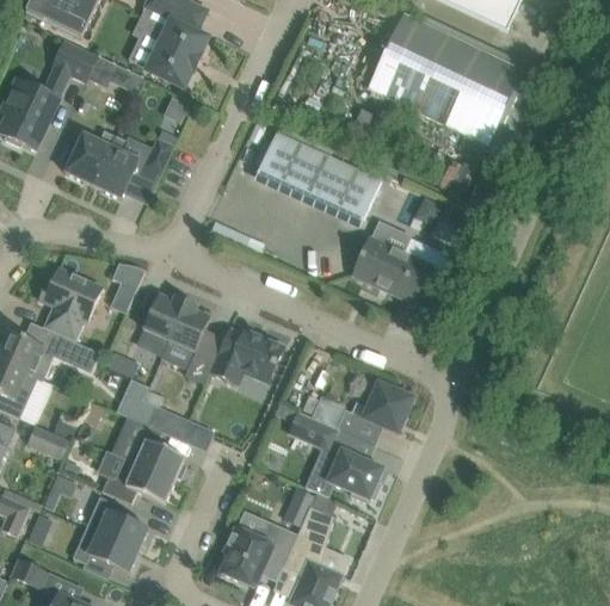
[(29,0),(24,10),(81,36),(98,0),(29,0)]
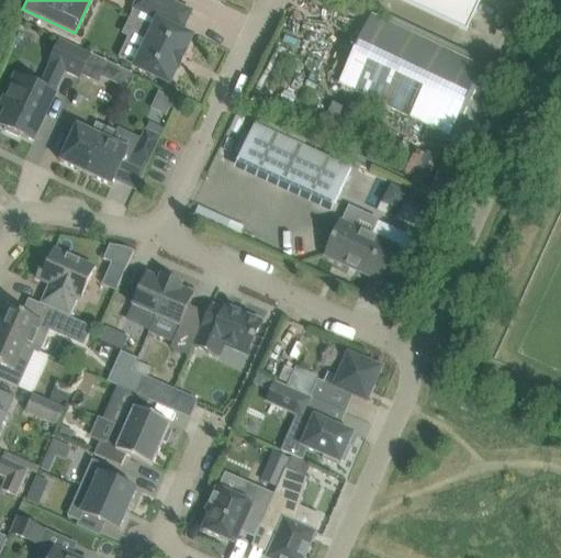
[(190,9),(172,0),(135,0),(132,9),(138,12),(131,28),(149,37),(136,64),(168,78),(176,64),(178,65),(184,51),(182,49),(190,35),(180,30),(190,9)]
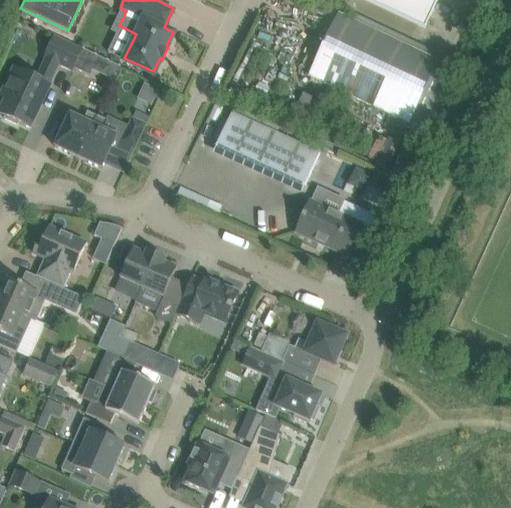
[(373,0),(424,24),(434,0),(373,0)]
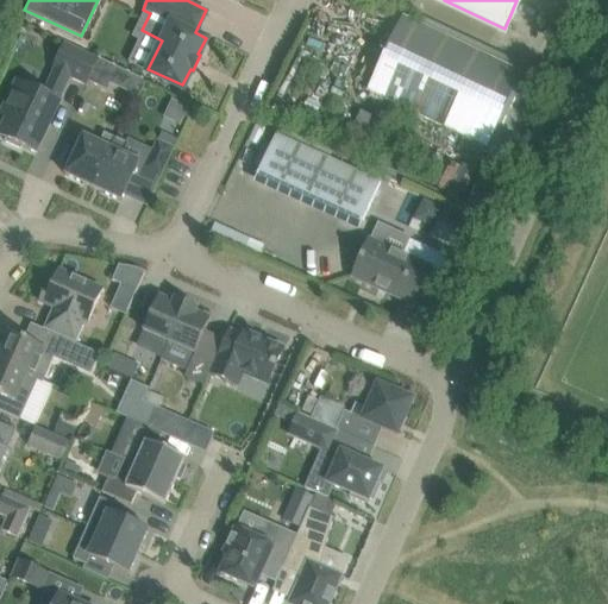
[(368,87),(486,144),(503,152),(540,71),(501,52),(499,60),(402,14),(368,87)]
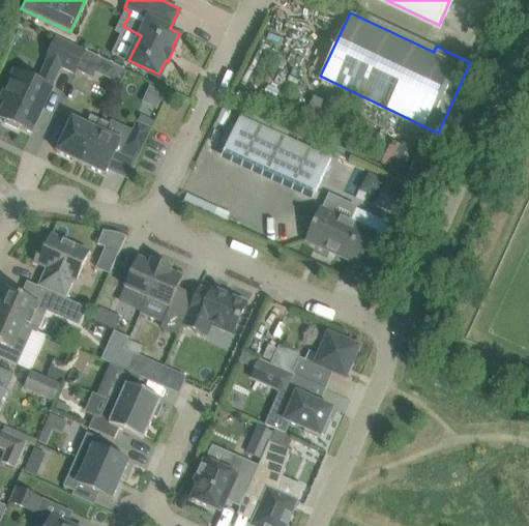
[(45,57),(47,58),(37,78),(13,66),(0,95),(0,97),(5,99),(0,110),(0,115),(4,117),(3,120),(17,126),(19,124),(30,129),(52,85),(51,84),(60,64),(75,71),(76,68),(85,49),(84,49),(85,48),(56,34),(56,35),(55,35),(45,57)]
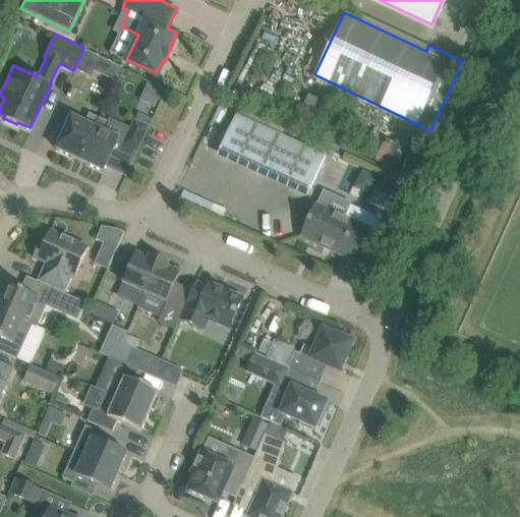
[(83,48),(74,67),(93,76),(96,70),(115,80),(122,65),(83,47),(82,48),(83,48)]
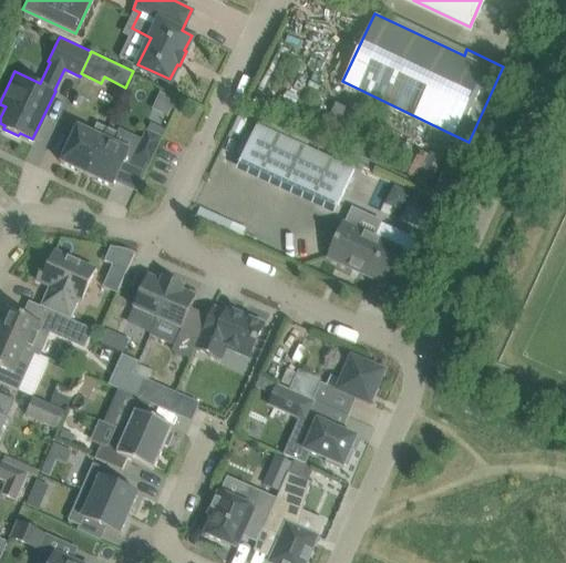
[(351,121),(329,111),(323,122),(346,133),(351,121)]
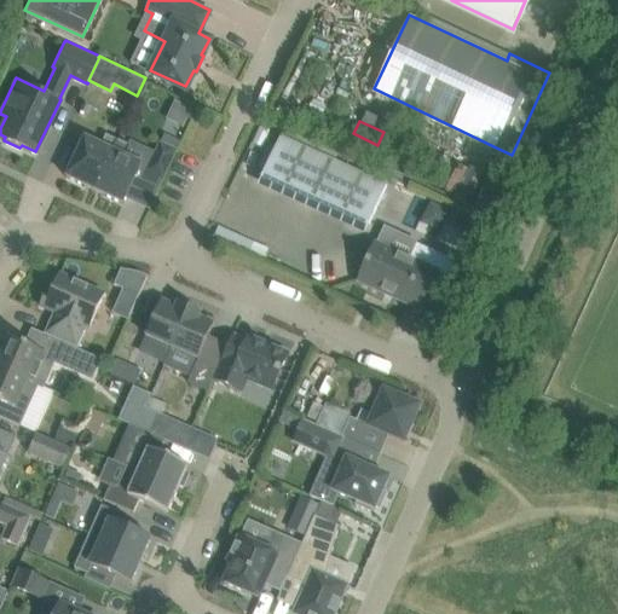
[(283,125),(279,134),(333,158),(336,149),(283,125)]
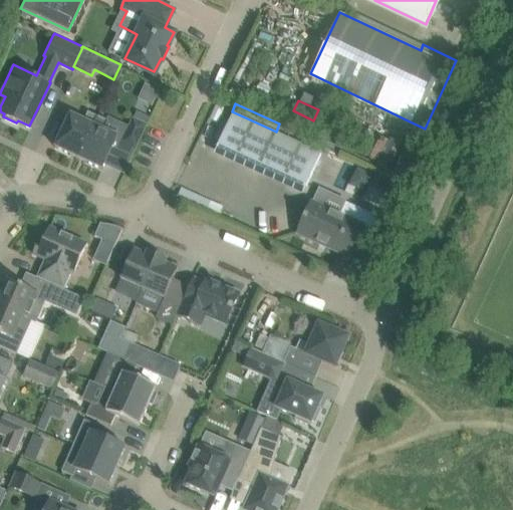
[(69,153),(77,157),(97,113),(87,109),(83,118),(69,111),(54,145),(69,152),(69,153)]
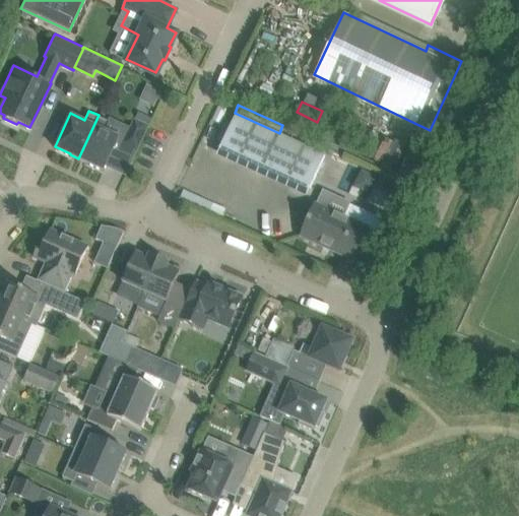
[(219,146),(309,187),(324,153),(279,133),(235,113),(231,120),(221,140),(219,146)]
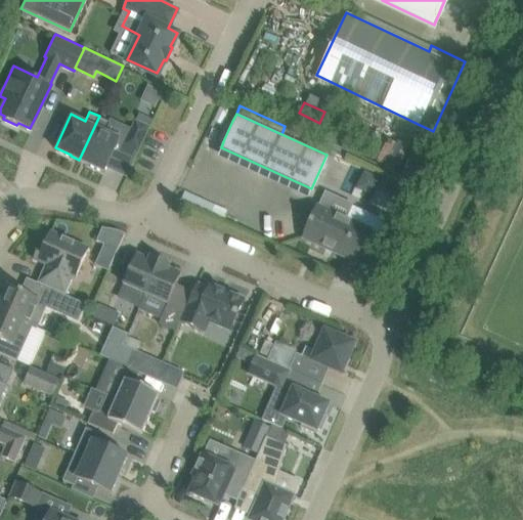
[(125,125),(110,118),(109,121),(99,116),(79,160),(87,164),(87,162),(103,170),(125,125)]
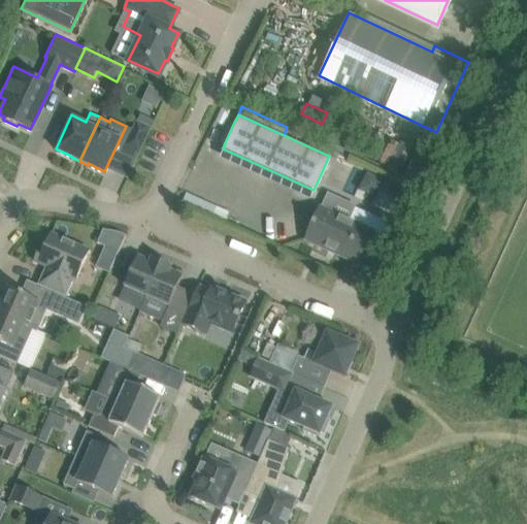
[(136,119),(121,152),(134,158),(150,126),(136,119)]
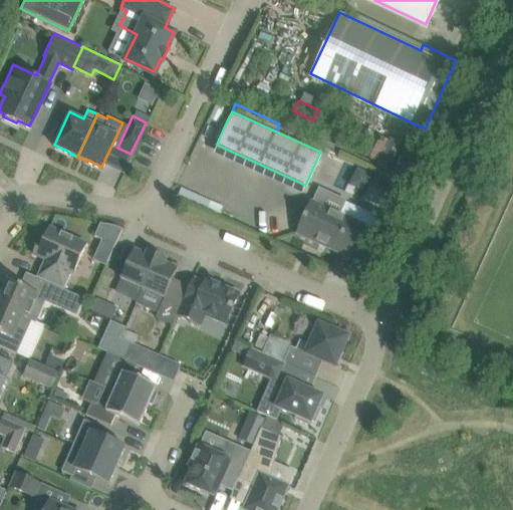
[(222,115),(213,136),(219,139),(228,118),(222,115)]
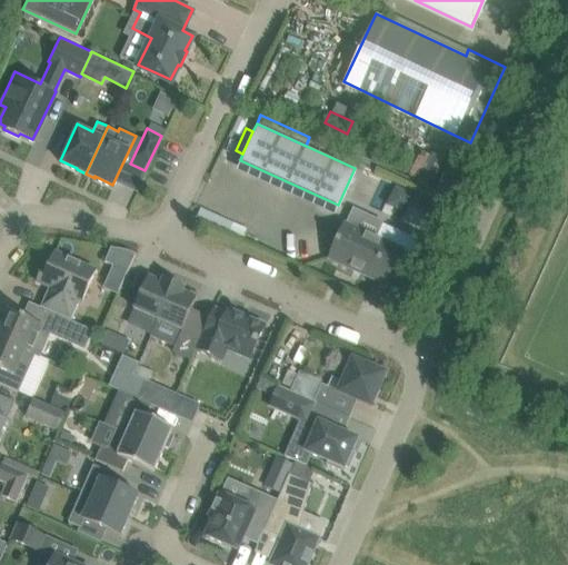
[(436,186),(449,192),(466,156),(451,150),(436,186)]
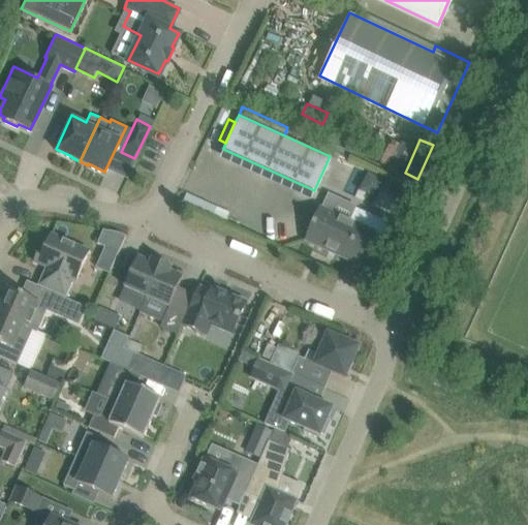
[(395,204),(405,209),(417,181),(395,171),(387,185),(395,204)]
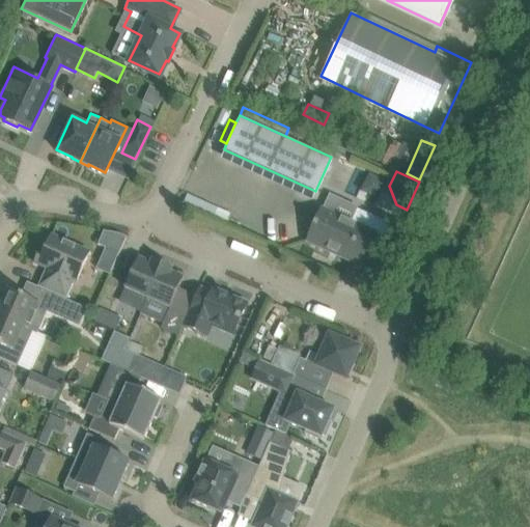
[(321,206),(306,239),(360,262),(374,231),(384,236),(390,221),(357,205),(329,193),(330,192),(329,191),(322,206),(321,206)]
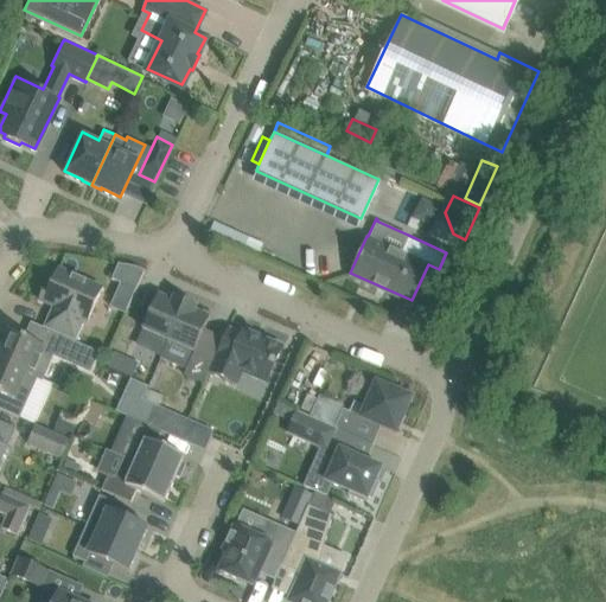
[(110,276),(135,287),(144,268),(135,264),(117,261),(110,276)]
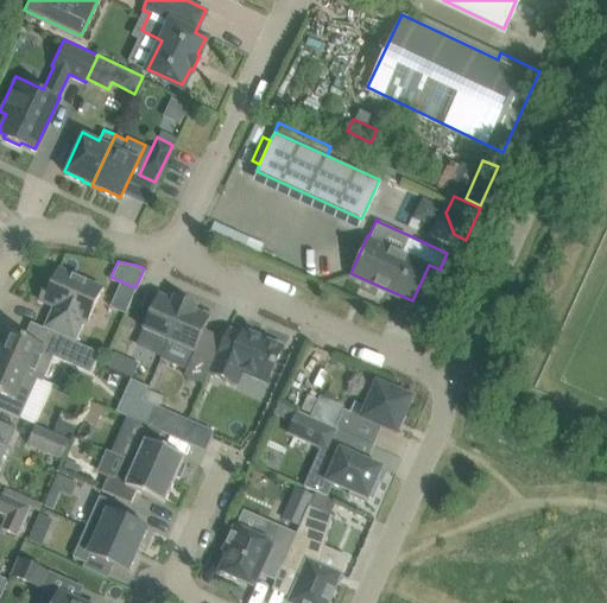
[(49,309),(43,324),(61,332),(75,340),(84,317),(87,318),(101,286),(58,266),(56,271),(51,270),(39,297),(56,304),(52,311),(49,309)]
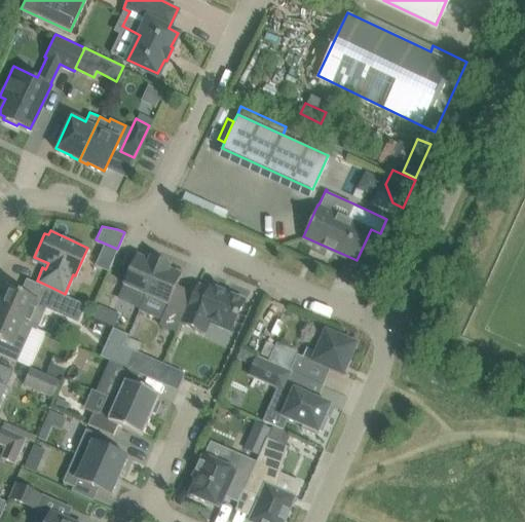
[(123,283),(145,293),(160,259),(150,255),(149,257),(137,252),(123,283)]
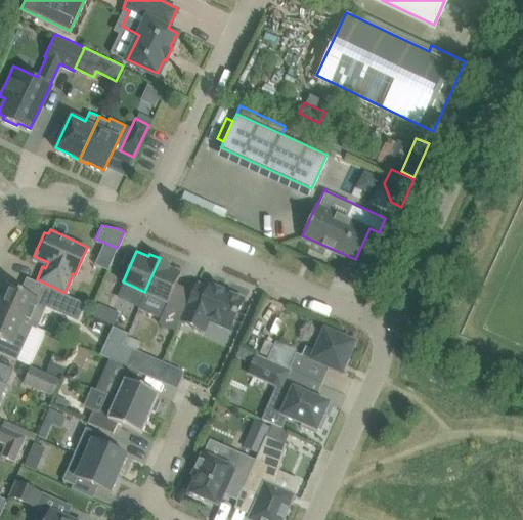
[(160,258),(144,292),(167,301),(180,270),(168,265),(169,262),(160,258)]
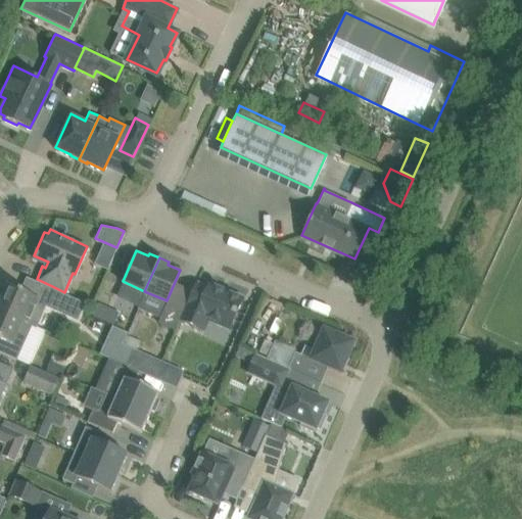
[(0,308),(36,324),(52,286),(37,279),(27,275),(20,288),(8,283),(0,301),(0,308)]
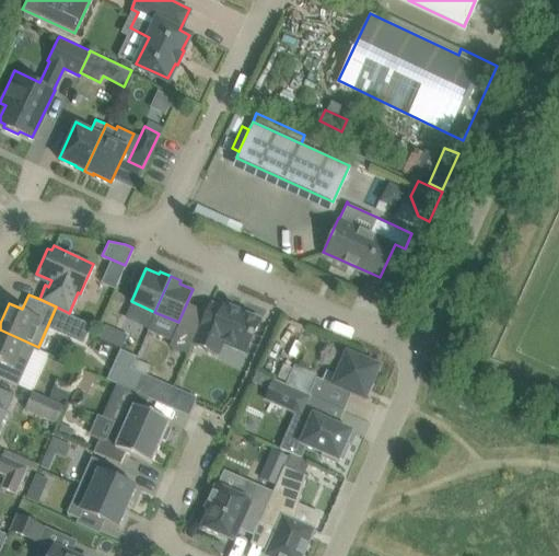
[(210,301),(205,313),(193,340),(217,351),(222,339),(245,349),(259,317),(224,302),(222,307),(210,301)]
